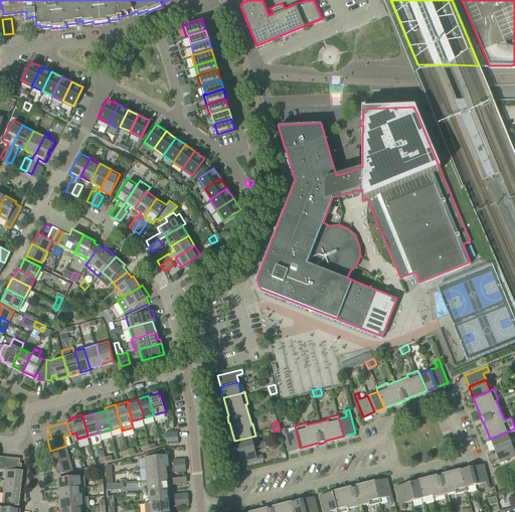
[(300,448),(296,430),(288,432),(287,425),(283,427),(288,451),(300,448)]
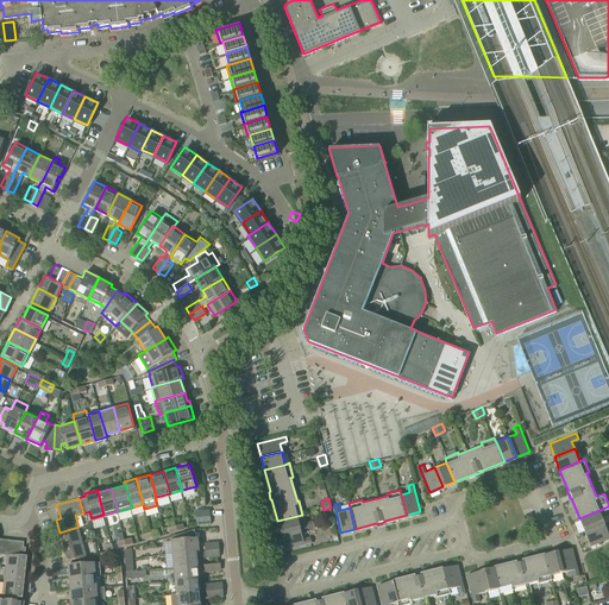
[(196,523),(211,521),(209,506),(195,508),(196,523)]
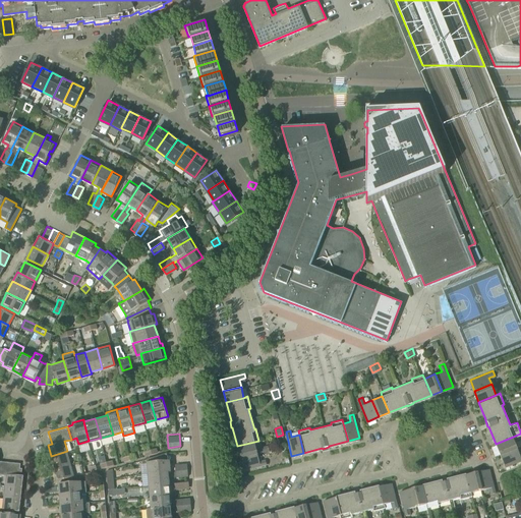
[(517,448),(513,437),(496,444),(500,454),(517,448)]
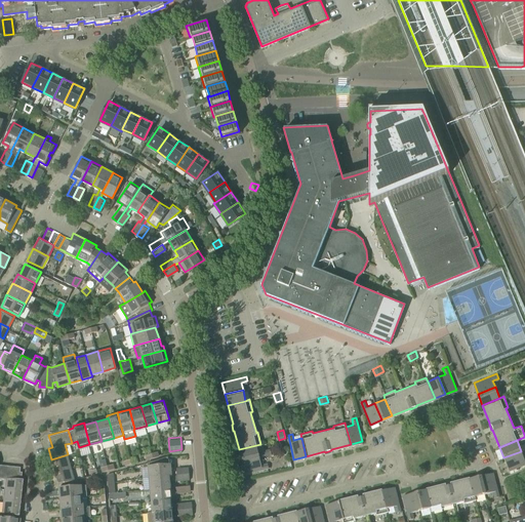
[(256,445),(239,449),(242,460),(259,456),(256,445)]
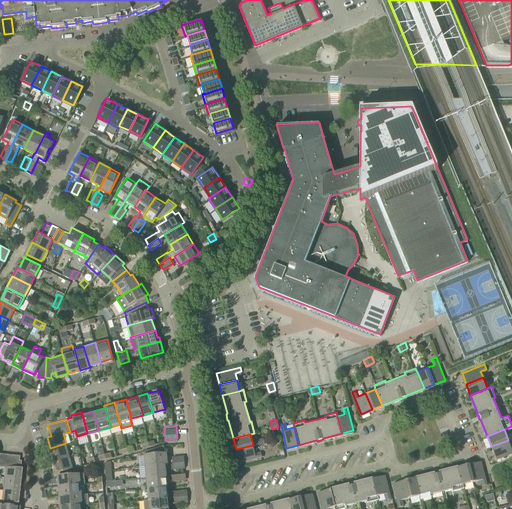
[(511,445),(511,446),(508,440),(491,446),(496,457),(511,450),(511,445)]
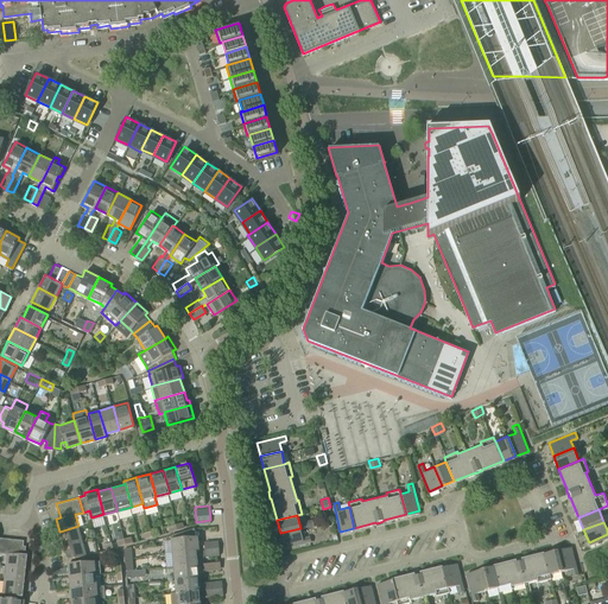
[(82,540),(78,526),(59,532),(63,545),(82,540)]
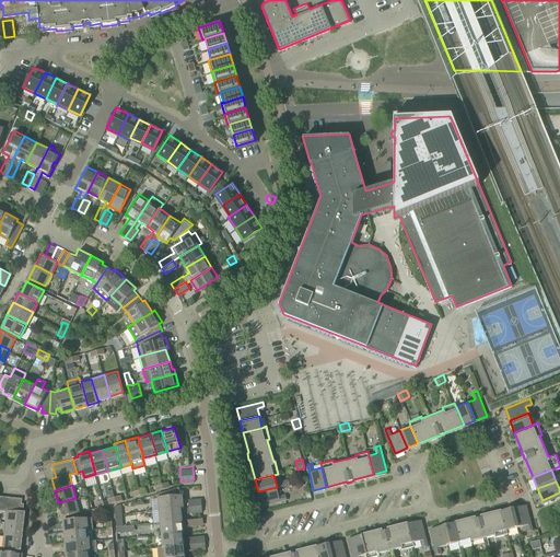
[(277,487),(258,491),(261,505),(287,498),(286,492),(279,495),(277,487)]
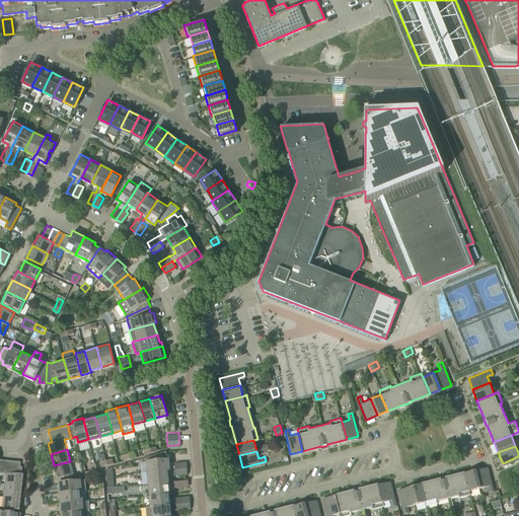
[(19,459),(0,457),(0,460),(0,470),(5,471),(4,483),(20,485),(21,472),(18,471),(19,459)]
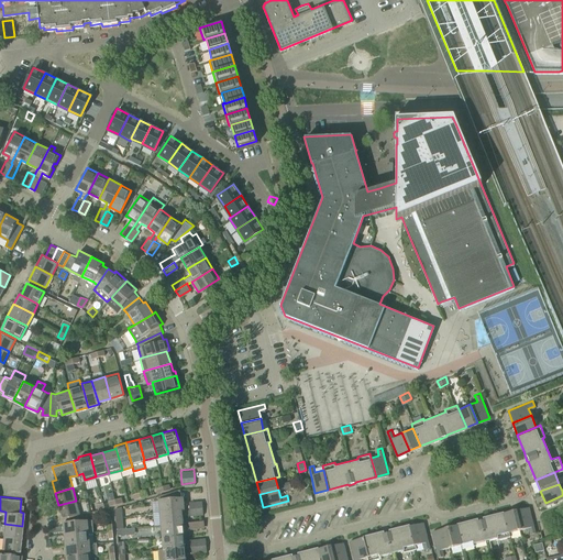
[(181,507),(181,508),(184,508),(183,496),(158,498),(159,509),(181,507)]
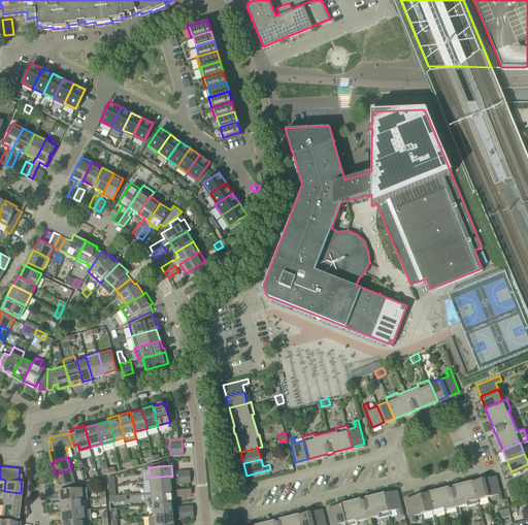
[(71,469),(55,473),(59,486),(74,481),(71,469)]
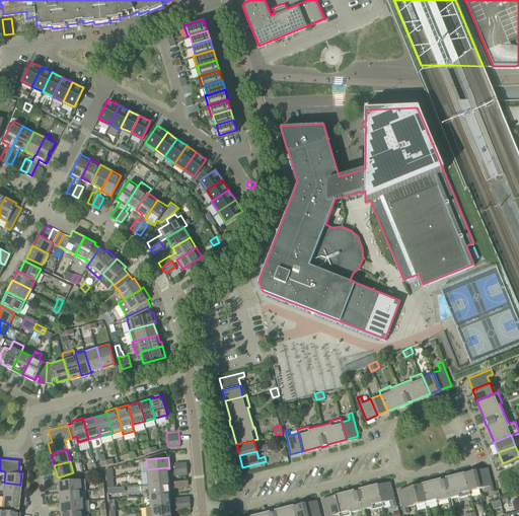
[(475,468),(479,486),(487,485),(489,491),(493,489),(487,465),(475,468)]
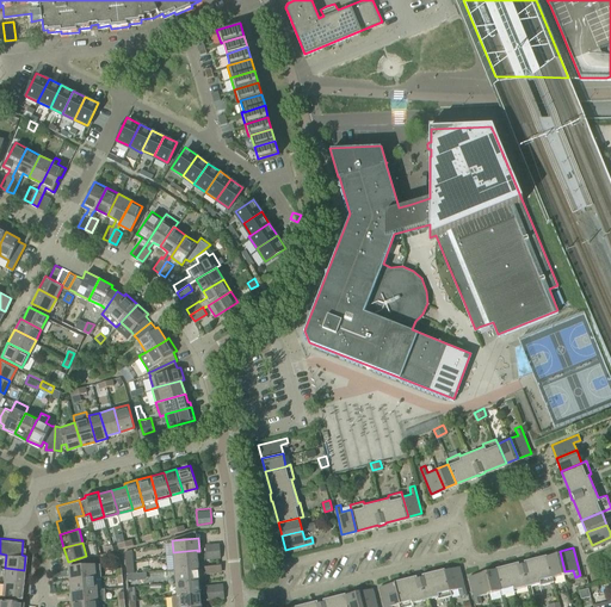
[(197,550),(173,552),(174,567),(198,565),(197,551),(197,550)]
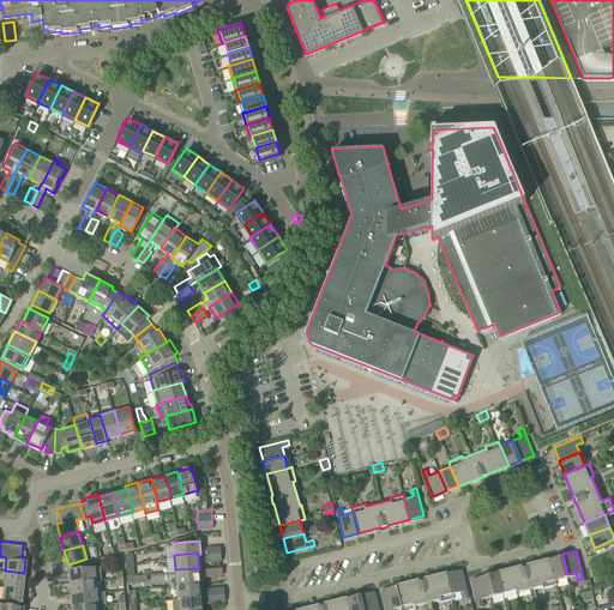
[(563,554),(549,557),(555,578),(567,574),(563,554)]
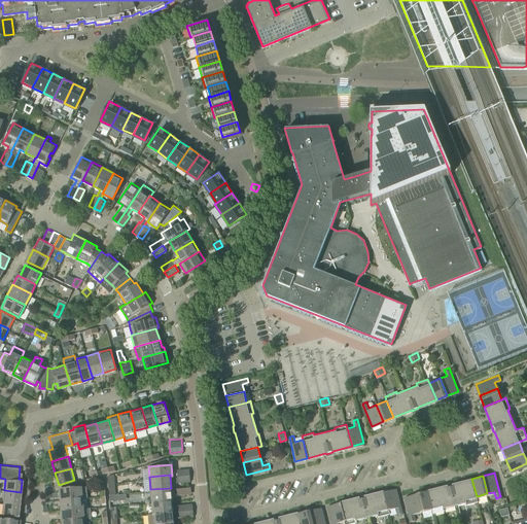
[(446,485),(426,490),(431,508),(432,512),(445,509),(444,507),(465,501),(465,503),(478,500),(477,496),(471,479),(453,483),(453,482),(446,484),(446,485)]
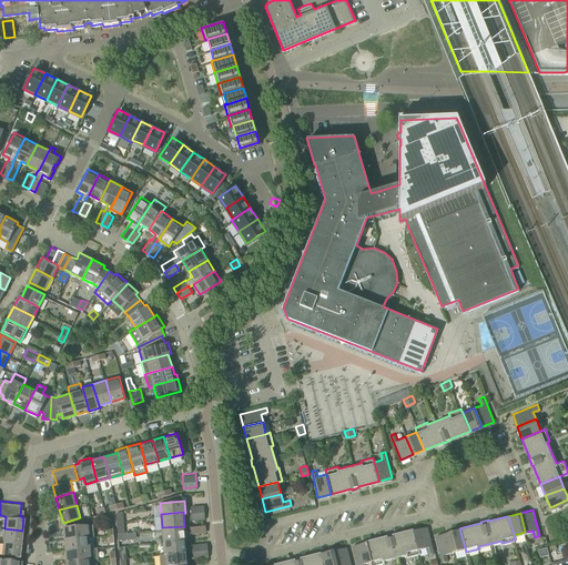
[(64,537),(89,535),(88,523),(63,525),(64,537)]
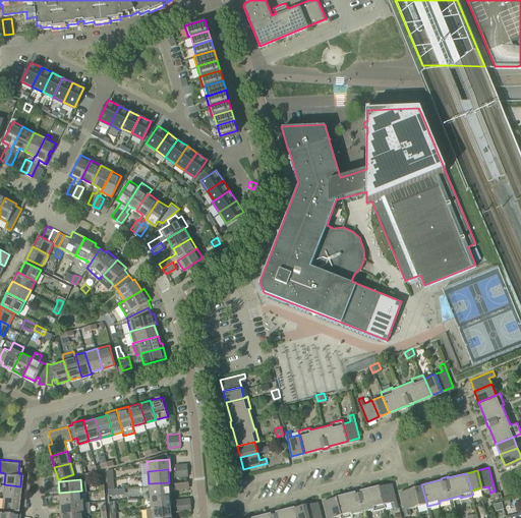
[(391,481),(380,484),(384,502),(391,501),(393,507),(397,505),(391,481)]
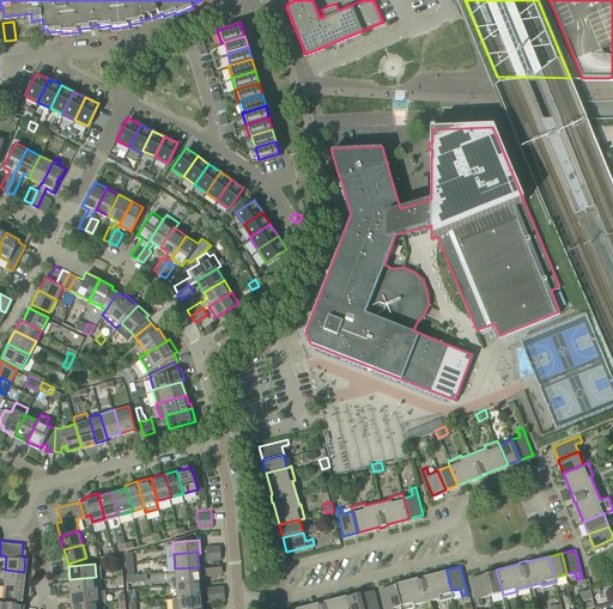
[(200,580),(199,567),(175,568),(176,583),(200,580)]
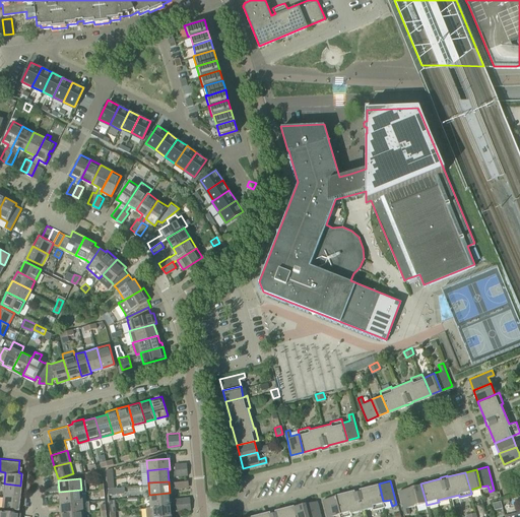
[(4,483),(2,495),(19,497),(20,486),(4,483)]
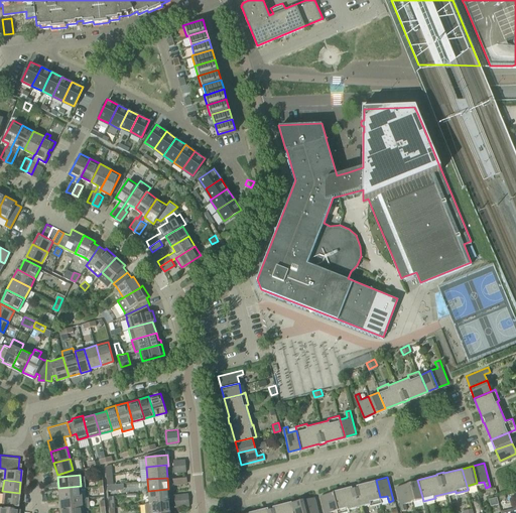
[(332,491),(337,509),(338,512),(349,510),(349,508),(369,503),(370,504),(381,501),(380,497),(376,480),(357,485),(357,484),(350,486),(351,486),(332,491)]
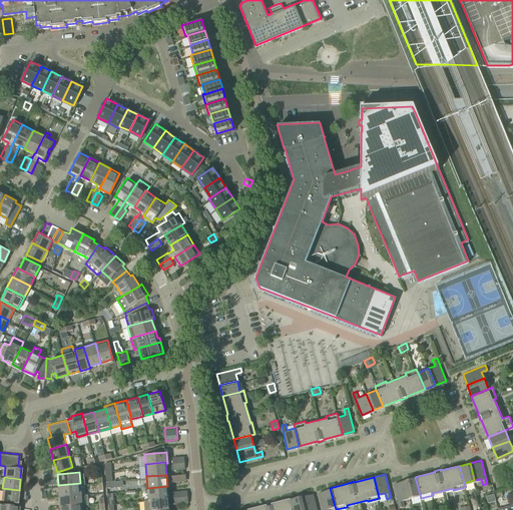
[(415,477),(405,479),(409,497),(420,494),(415,477)]
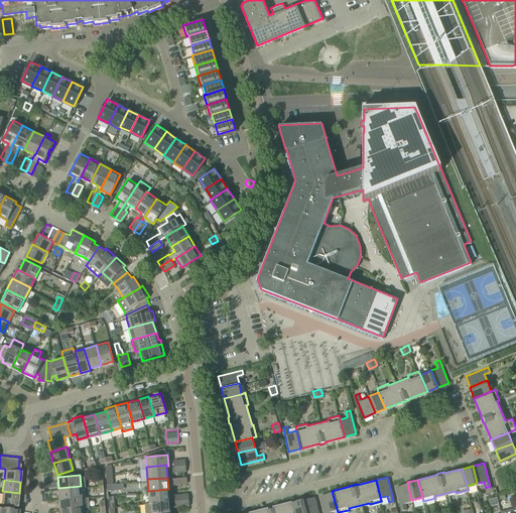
[(411,500),(407,482),(396,485),(402,509),(406,508),(404,502),(411,500)]
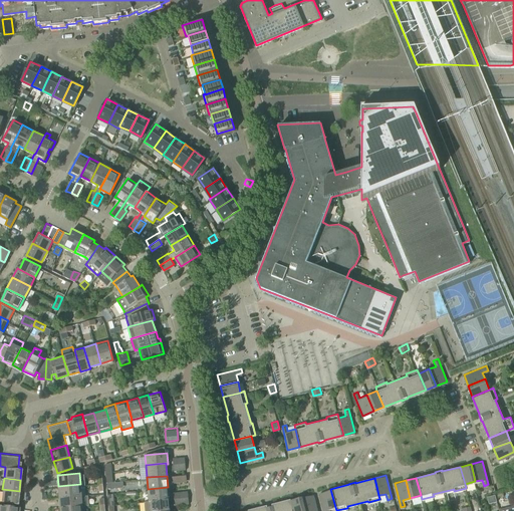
[(80,484),(58,486),(59,496),(81,494),(80,484)]
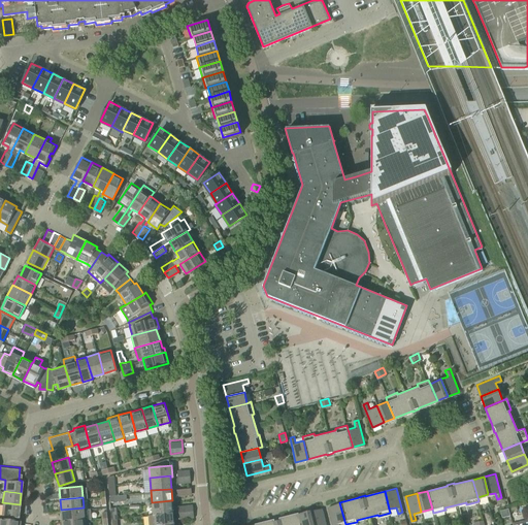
[(172,500),(152,502),(153,513),(193,510),(193,503),(177,504),(178,505),(173,506),(172,500)]
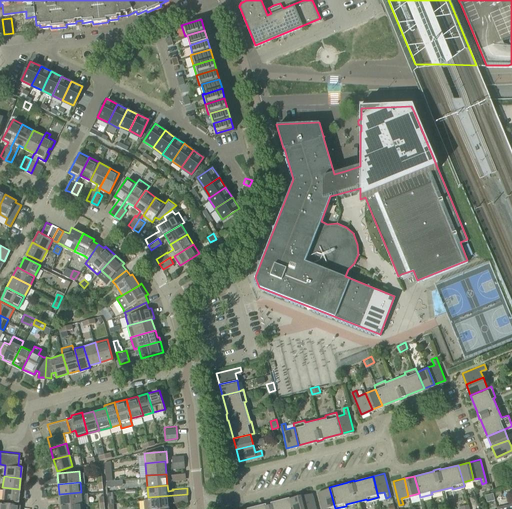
[(19,489),(2,487),(1,499),(17,501),(19,489)]
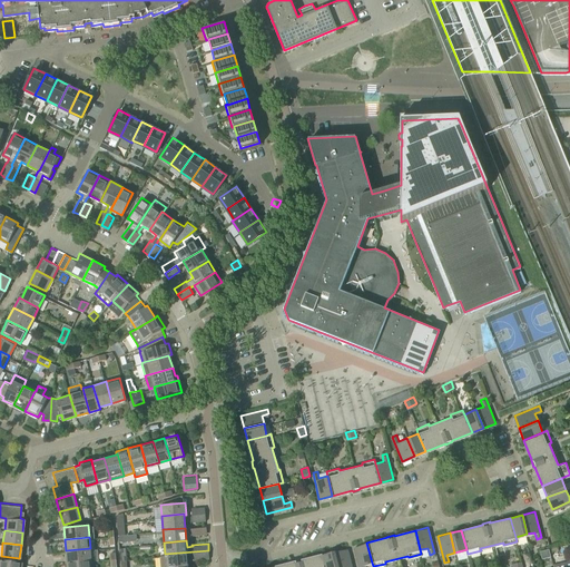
[(372,563),(366,543),(354,546),(359,566),(364,566),(363,564),(372,563)]
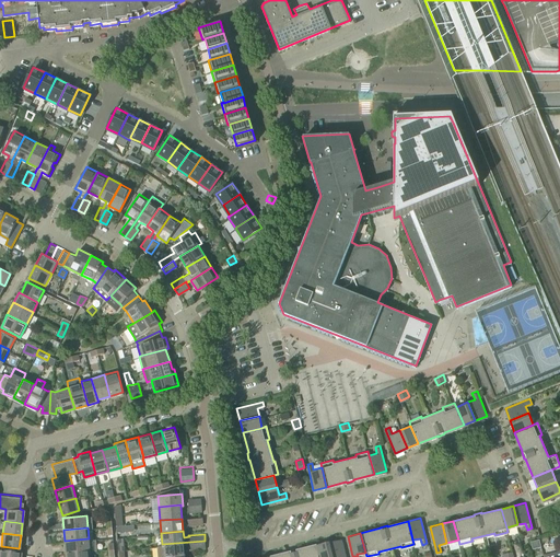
[(539,537),(539,538),(531,541),(533,547),(540,545),(540,542),(539,537)]
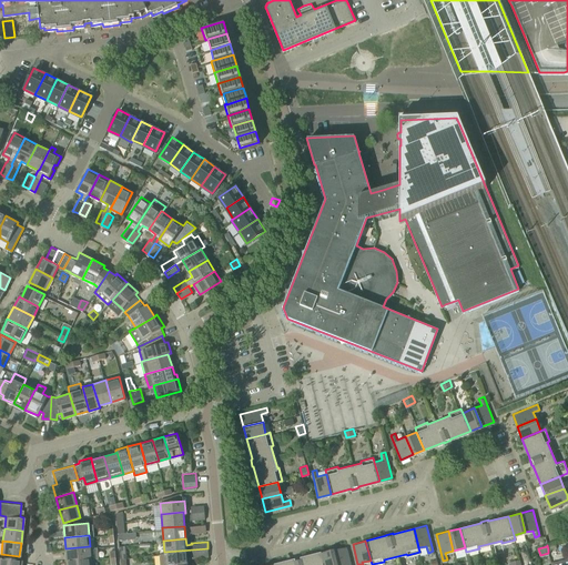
[(90,546),(66,548),(67,560),(91,557),(90,546)]
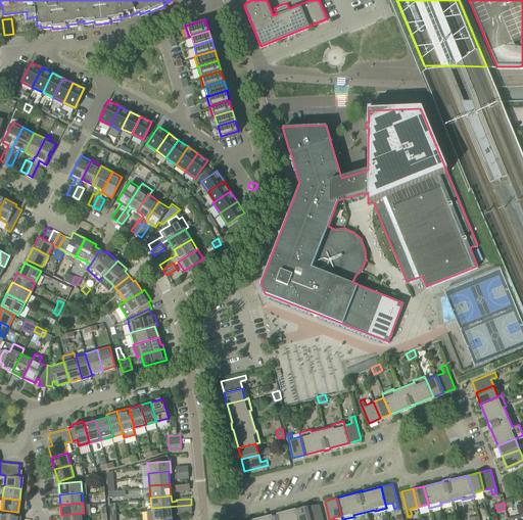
[(323,519),(319,503),(306,505),(311,519),(323,519)]
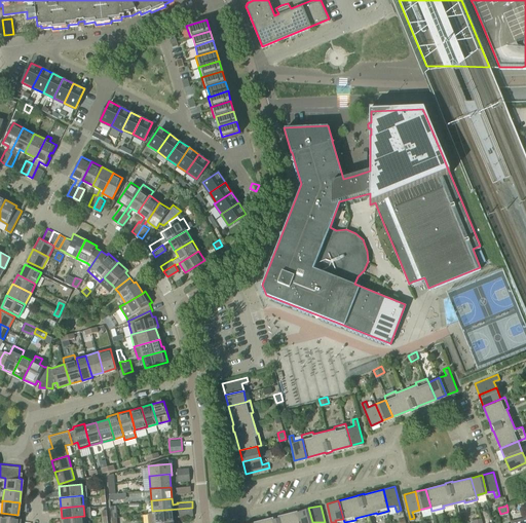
[(148,522),(157,522),(174,522),(174,516),(179,515),(193,514),(192,508),(152,511),(152,512),(148,512),(148,522)]
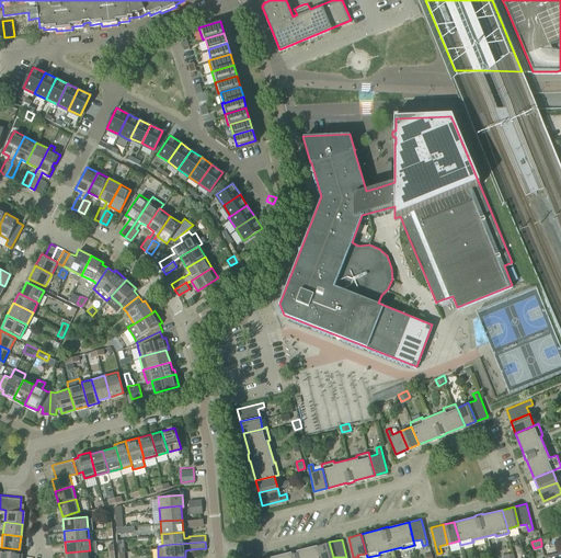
[(333,557),(329,542),(318,545),(320,557),(333,557)]
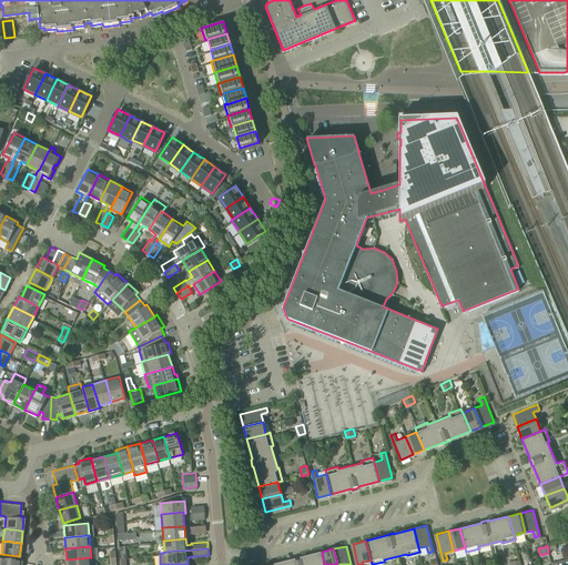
[(294,558),(273,564),(324,564),(322,552),(301,557),(301,556),(294,557),(294,558)]
